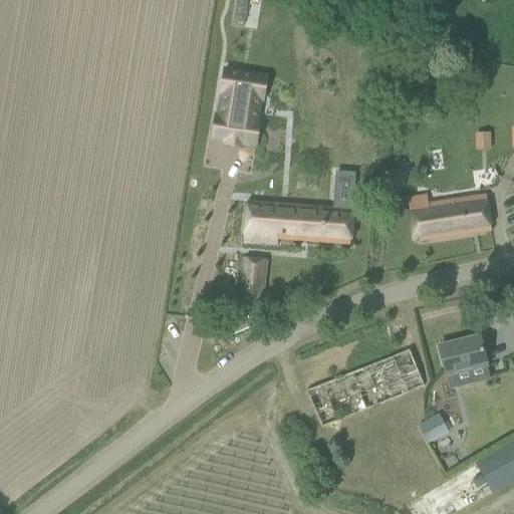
[(216,125),(212,150),(253,156),(257,132),(238,129),(242,105),(218,101),(214,125),(216,125)]
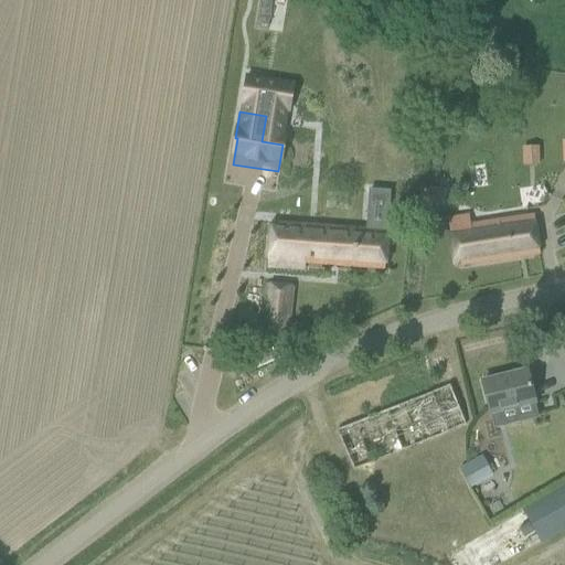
[(522,149),(522,166),(537,166),(537,149),(522,149)]
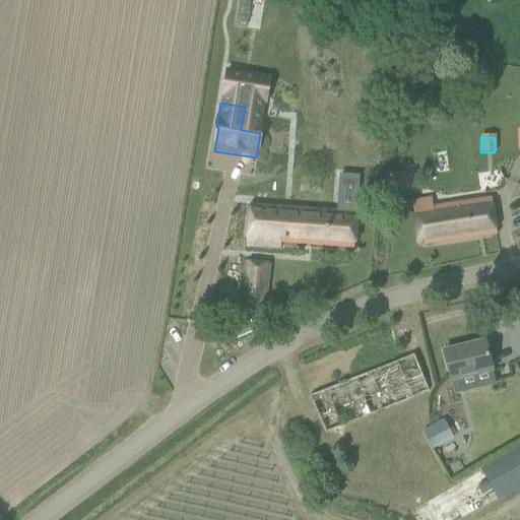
[(385,181),(383,205),(400,206),(401,183),(402,174),(386,172),(385,181)]
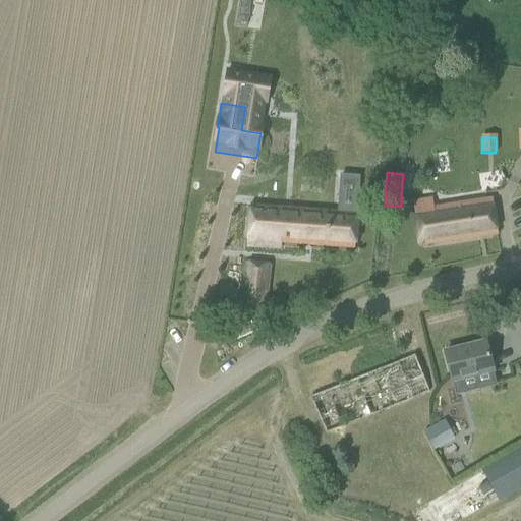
[(248,225),(246,245),(278,248),(278,242),(355,249),(357,229),(358,216),(360,177),(341,176),(338,214),(308,212),(308,209),(303,208),(303,212),(250,207),(248,225)]
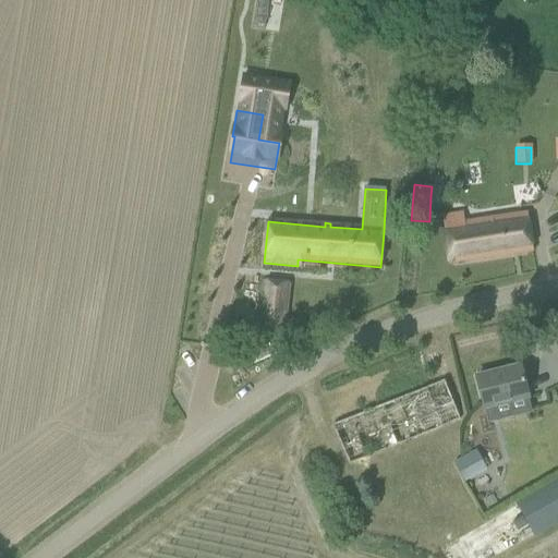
[(461,216),(443,218),(446,241),(449,263),(533,251),(530,229),(528,214),(493,219),(474,221),(462,223),(461,216)]
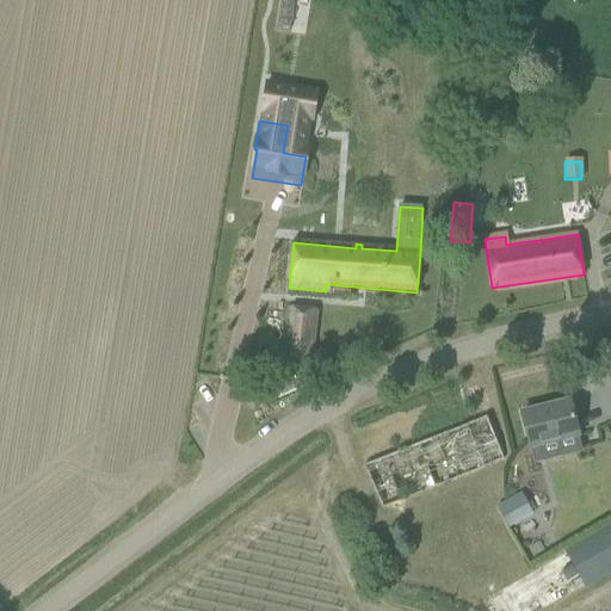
[(287,308),(281,358),(312,362),(318,312),(287,308)]
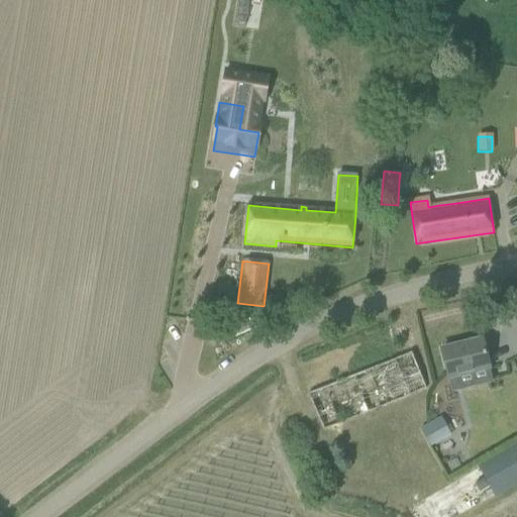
[(482,339),(441,349),(446,370),(448,378),(451,390),(492,380),(489,368),(487,359),(482,339)]
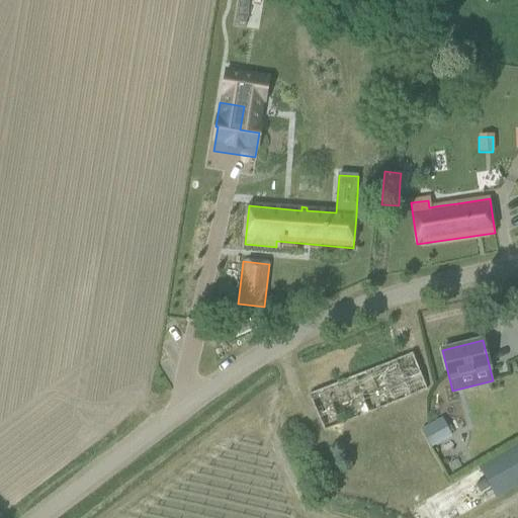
[(309,395),(317,414),(323,429),(426,387),(412,353),(309,395)]
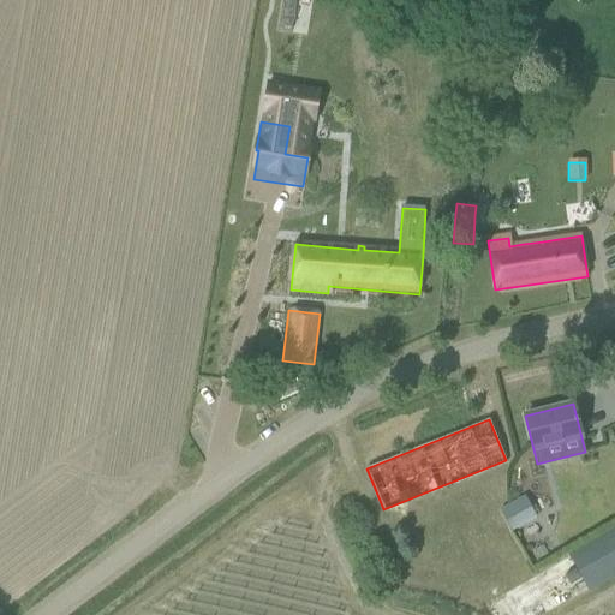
[(535,515),(525,496),(500,511),(509,529),(535,515)]
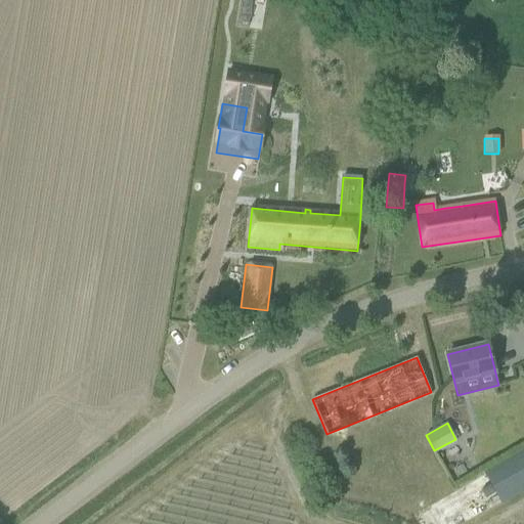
[(523,449),(484,473),(501,504),(523,490),(523,449)]
